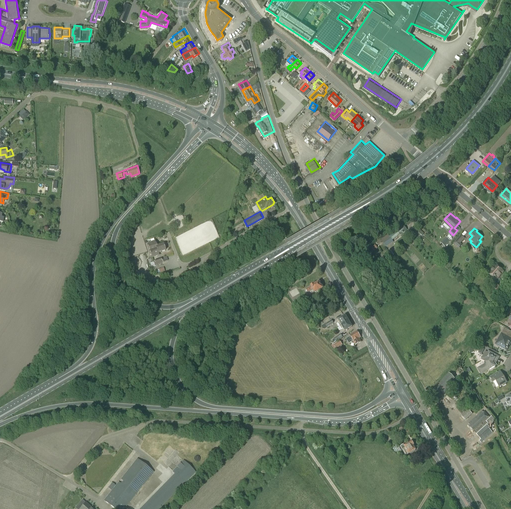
[(459,246),(463,242),(461,241),(466,236),(462,232),(454,241),(459,246)]
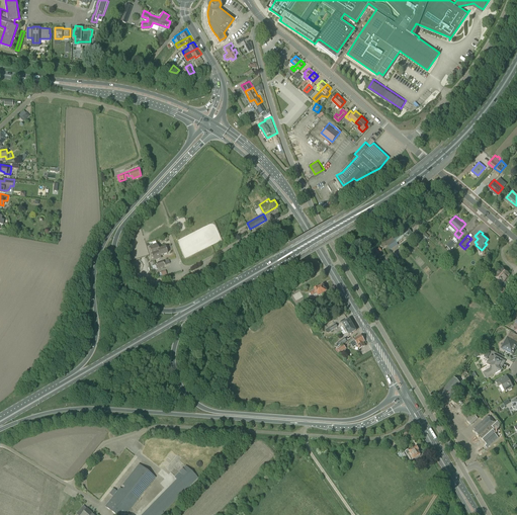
[(159,247),(160,247),(158,241),(150,244),(154,254),(160,252),(159,247)]
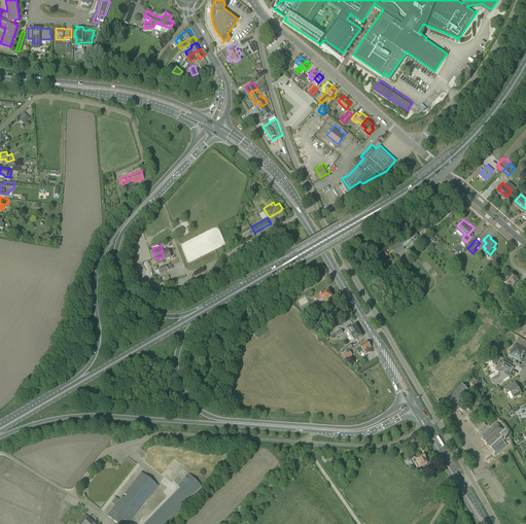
[(163,256),(156,258),(158,263),(165,260),(164,257),(171,255),(169,248),(163,251),(162,251),(163,256)]
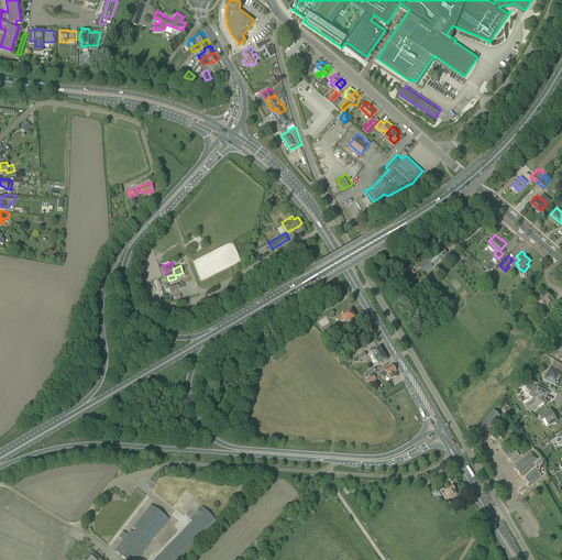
[(547,305),(554,296),(548,291),(543,296),(541,294),(538,298),(547,305)]
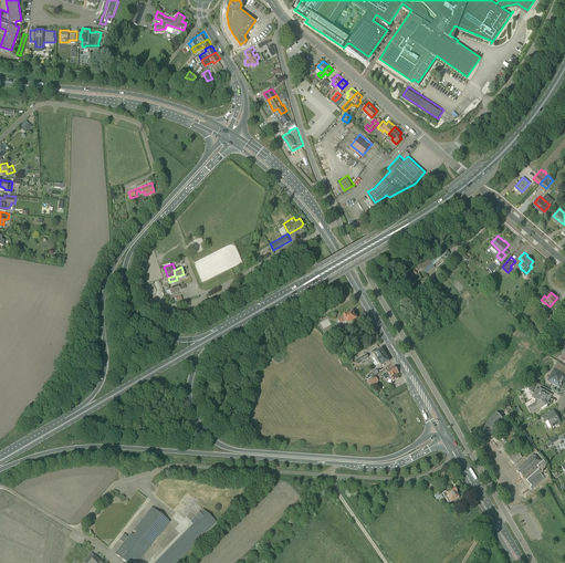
[(161,309),(149,298),(147,300),(159,311),(161,309)]
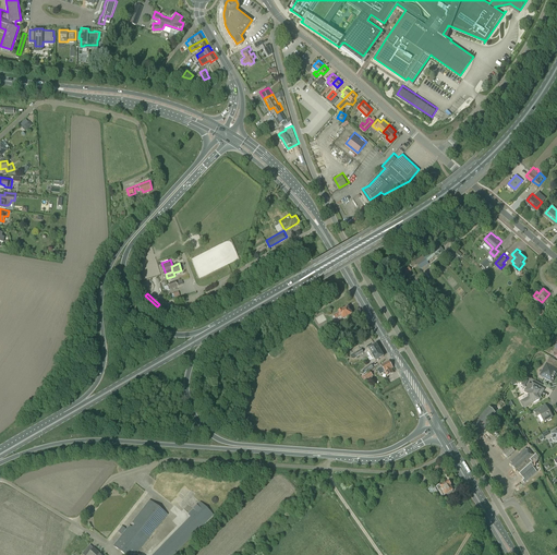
[(352,311),(349,304),(343,308),(342,306),(339,309),(340,310),(335,313),(336,315),(341,313),(343,316),(344,316),(346,317),(348,316),(348,314),(352,311)]
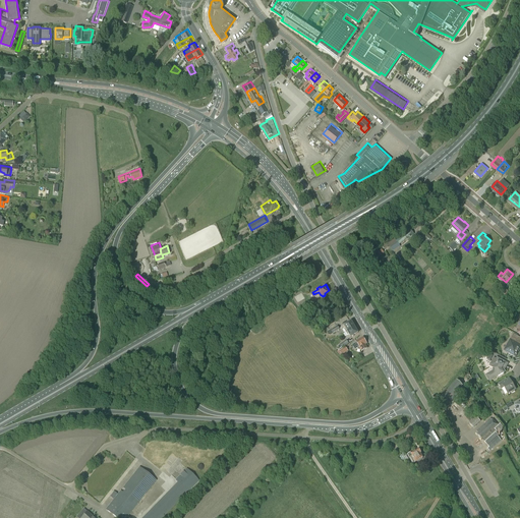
[(507,295),(512,290),(506,285),(501,290),(507,295)]
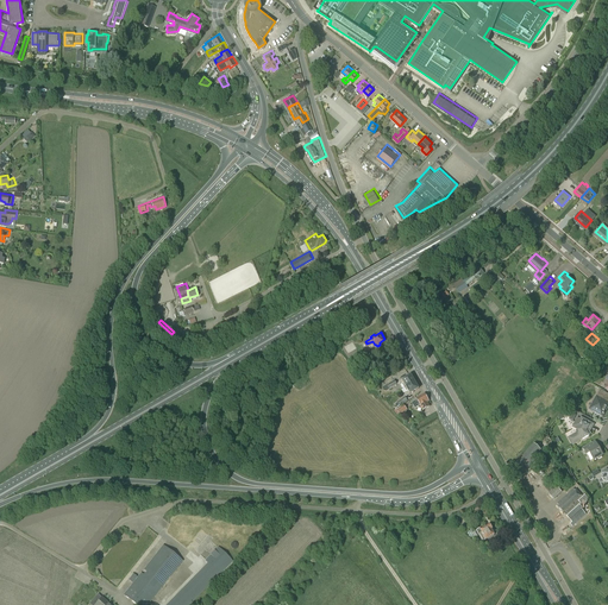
[(407,384),(415,379),(412,372),(400,379),(401,382),(403,380),(406,385),(407,384)]
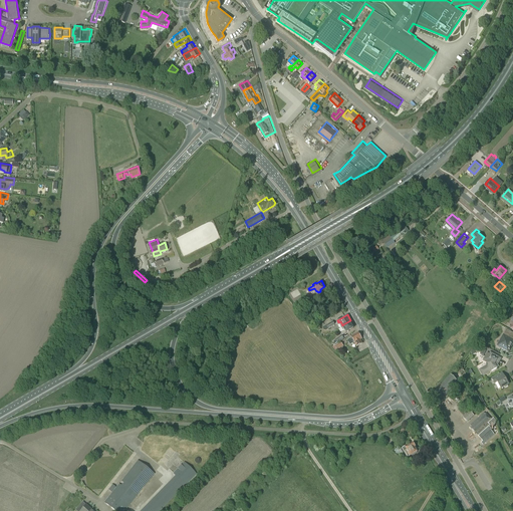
[(329,326),(336,322),(334,318),(326,322),(329,326)]
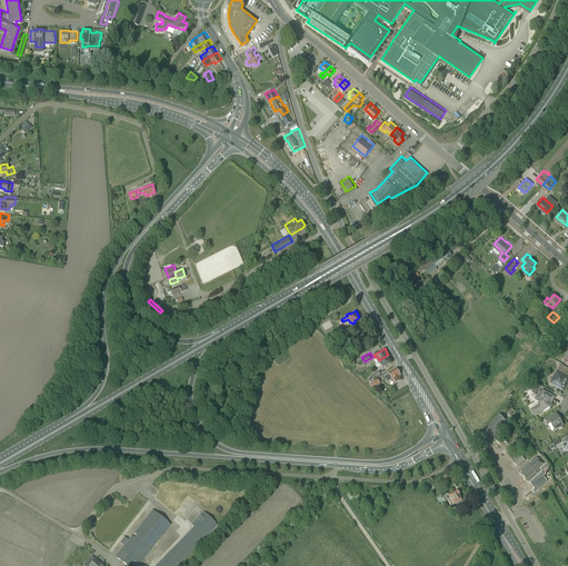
[(380,359),(379,360),(381,364),(379,365),(381,367),(385,365),(392,360),(388,355),(380,359)]
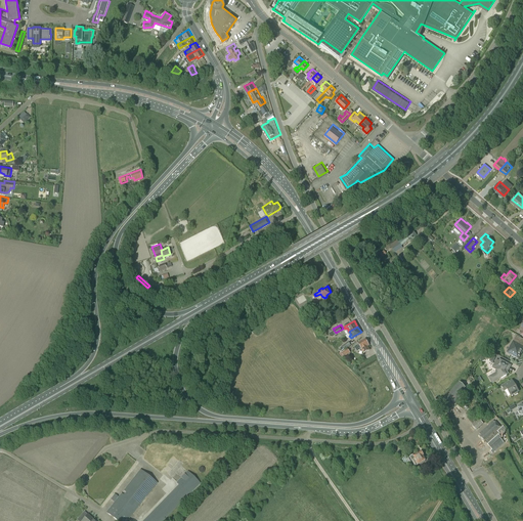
[(522,336),(517,333),(516,336),(515,335),(513,338),(514,338),(508,349),(519,356),(522,349),(522,336)]
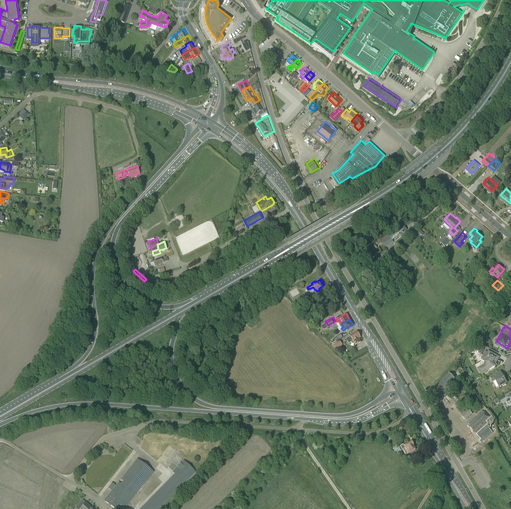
[(362,339),(360,335),(361,335),(358,329),(351,333),(351,334),(347,336),(350,341),(354,339),(356,343),(362,339)]
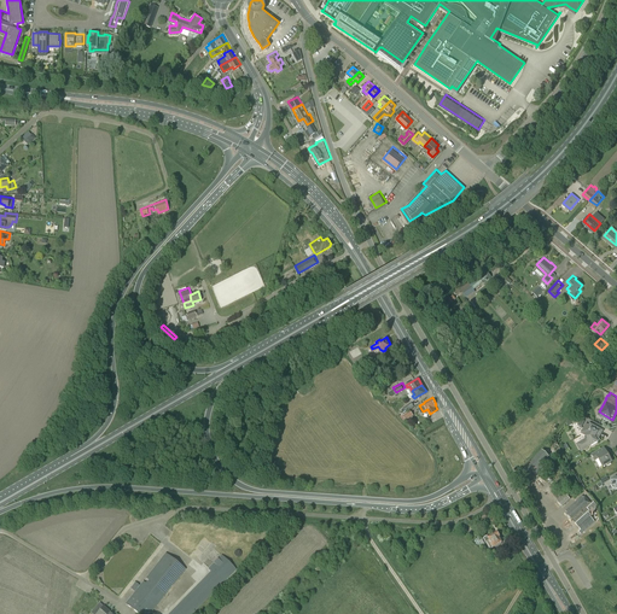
[(407,410),(415,404),(412,399),(403,405),(405,407),(402,408),(405,410),(407,409),(407,410)]
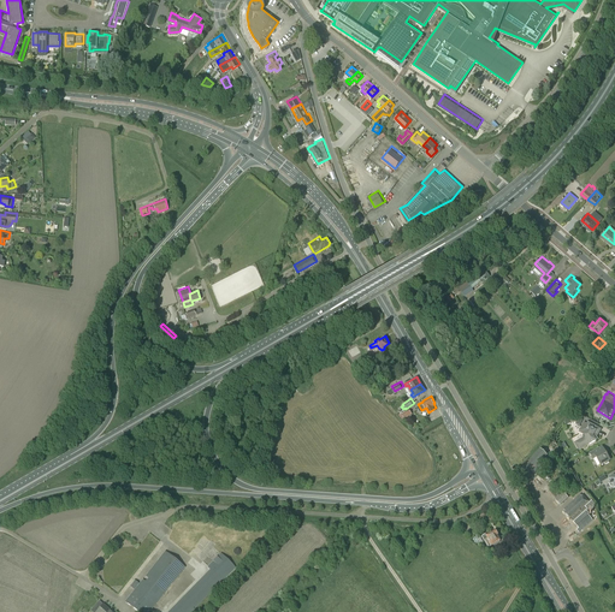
[(409,406),(402,411),(406,416),(413,411),(409,406)]
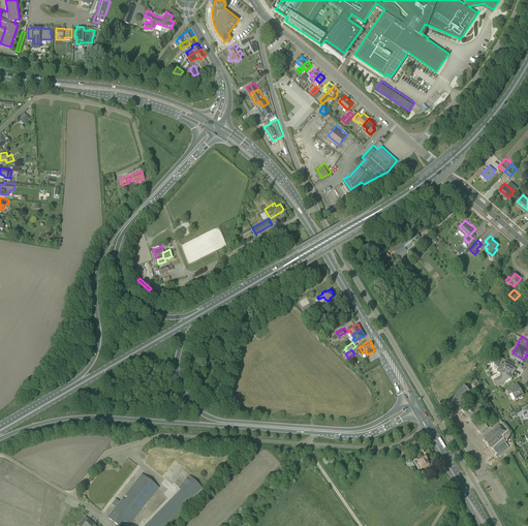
[(493,354),(490,357),(486,361),(487,363),(495,361),(495,362),(498,364),(501,359),(493,353),(493,354)]
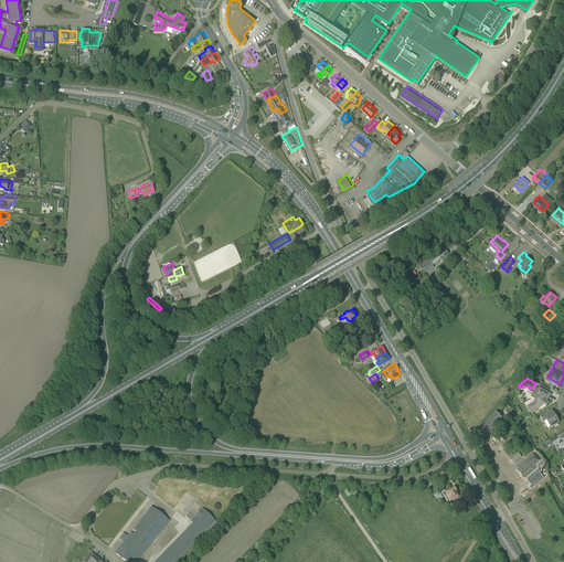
[(550,390),(541,385),(539,388),(536,386),(532,393),(538,396),(538,398),(538,399),(532,402),(532,403),(530,405),(532,410),(541,404),(542,405),(547,402),(546,401),(550,400),(547,396),(550,395),(547,393),(550,390)]
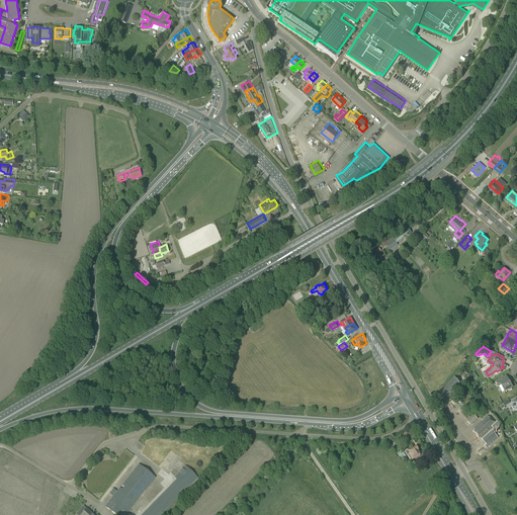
[(514,384),(509,376),(507,372),(496,378),(500,383),(502,382),(506,389),(509,387),(510,388),(511,388),(513,387),(513,385),(513,384),(514,384)]
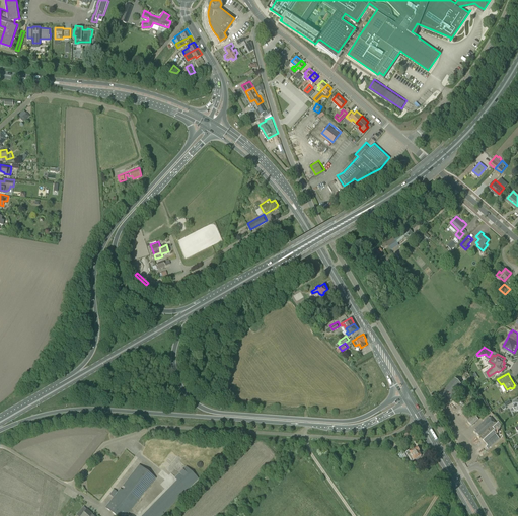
[(440,408),(449,398),(463,383),(456,376),(449,383),(433,400),(440,408)]
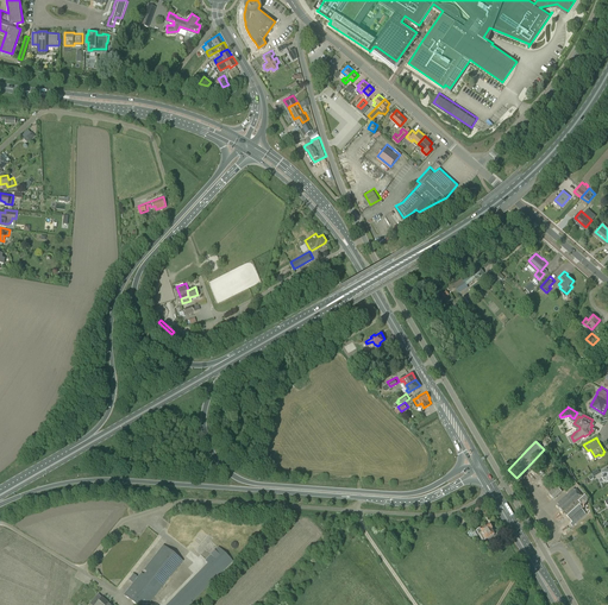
[(553,491),(557,496),(564,489),(561,484),(553,491)]
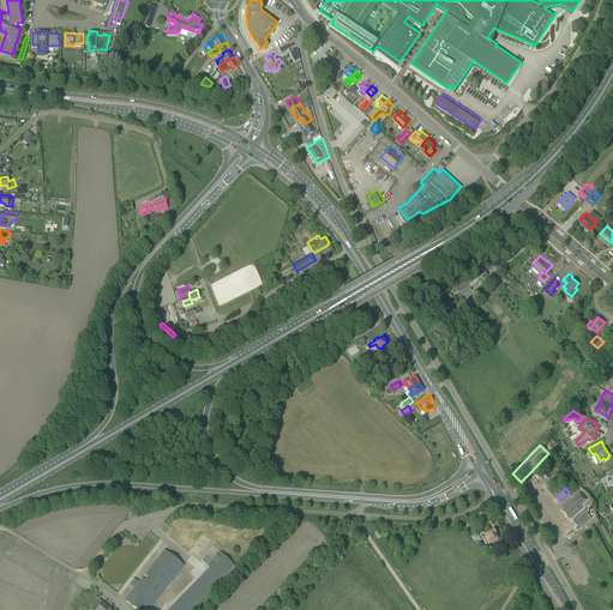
[(581,491),(580,489),(563,505),(564,506),(563,507),(570,514),(578,524),(576,525),(578,527),(581,526),(592,515),(588,511),(588,509),(586,507),(594,500),(590,495),(588,497),(582,491),(582,490),(581,491)]
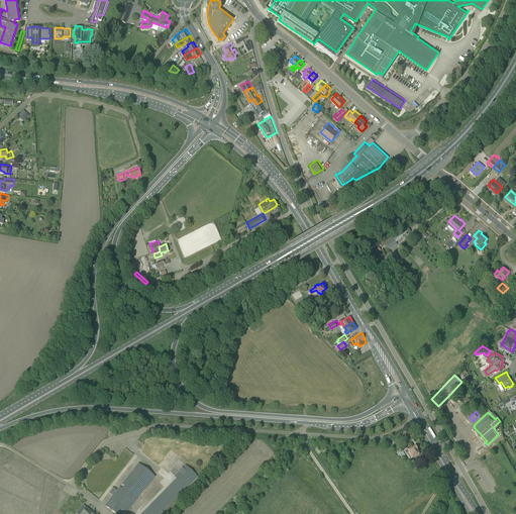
[(411,457),(421,451),(418,447),(416,443),(409,448),(410,450),(408,452),(411,457)]
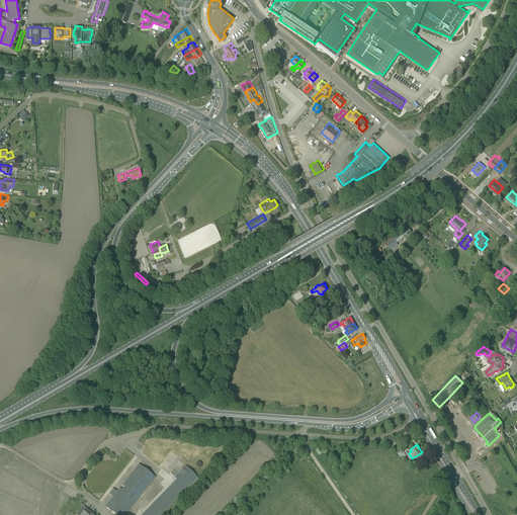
[(114,486),(110,491),(113,494),(106,503),(120,514),(123,514),(156,475),(140,461),(117,489),(114,486)]
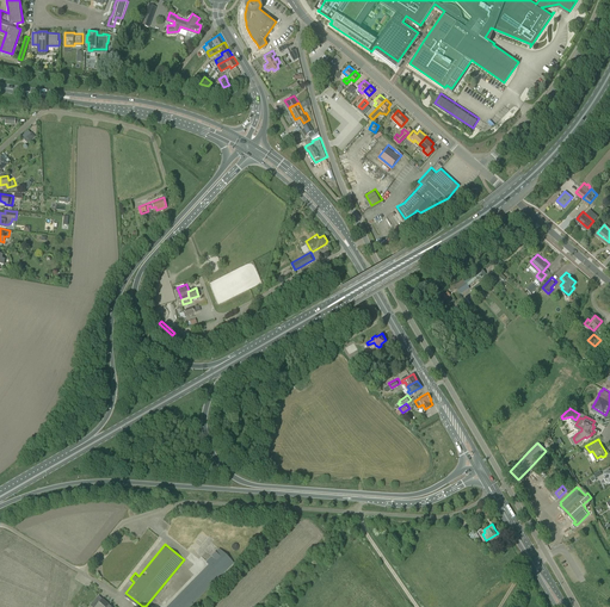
[(189,606),(235,559),(220,545),(207,558),(202,553),(192,564),(197,569),(159,606),(189,606)]
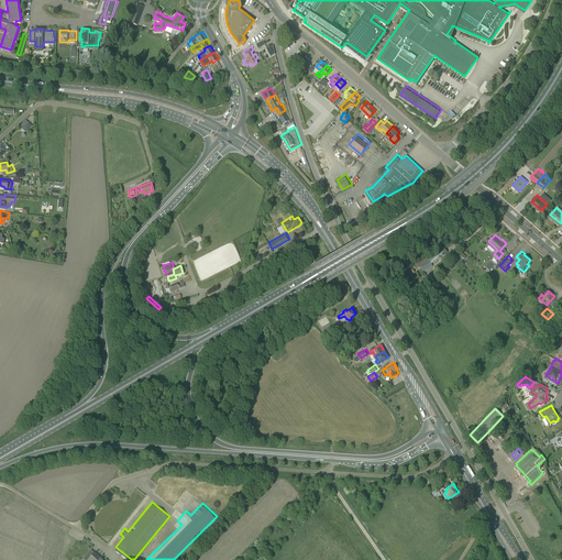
[(90,559),(106,559),(96,550),(91,555),(88,551),(84,556),(87,559),(89,558),(90,559)]
